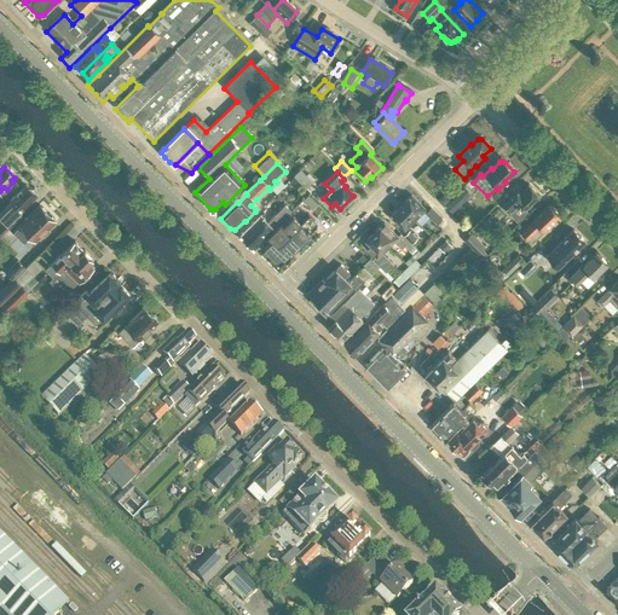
[(312,185),(300,173),(294,179),(306,191),(312,185)]
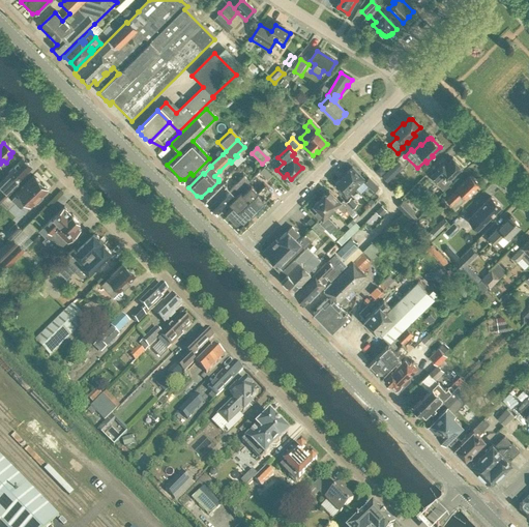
[(449,181),(462,169),(452,159),(446,166),(444,164),(431,178),(437,184),(442,191),(450,182),(449,181)]
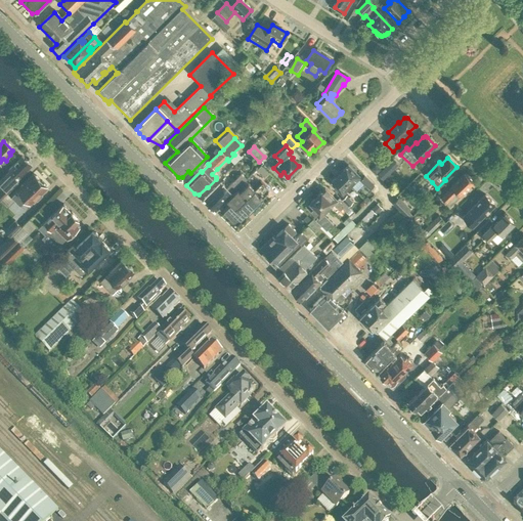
[(14,177),(16,180),(19,178),(22,177),(23,175),(30,167),(29,166),(27,163),(26,163),(22,159),(8,171),(9,172),(0,180),(0,201),(10,191),(5,186),(14,177)]
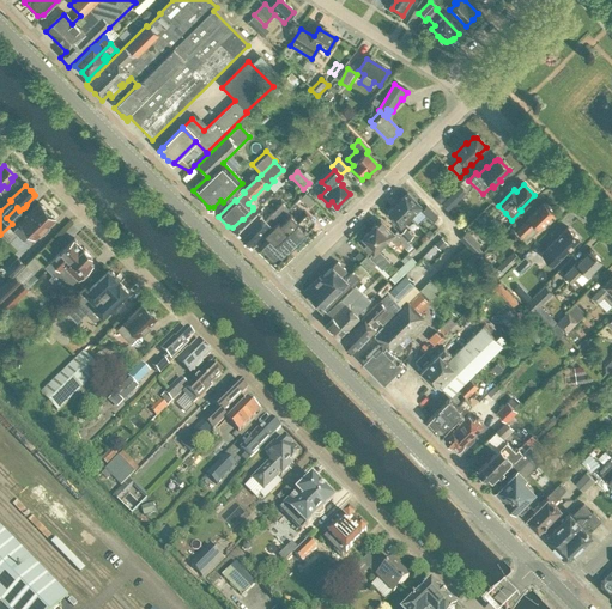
[(454,205),(466,193),(460,187),(448,199),(441,207),(447,213),(454,205)]
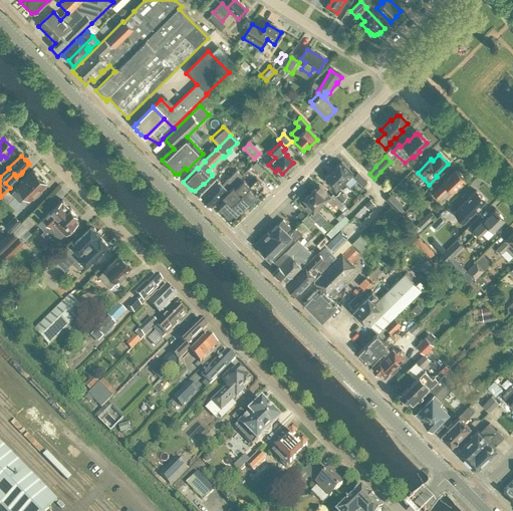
[(260,176),(263,172),(255,164),(252,168),(260,176)]
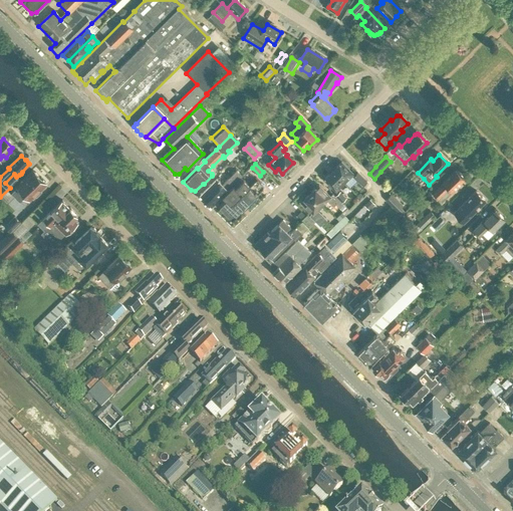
[(344,184),(352,176),(340,164),(332,173),(344,184)]
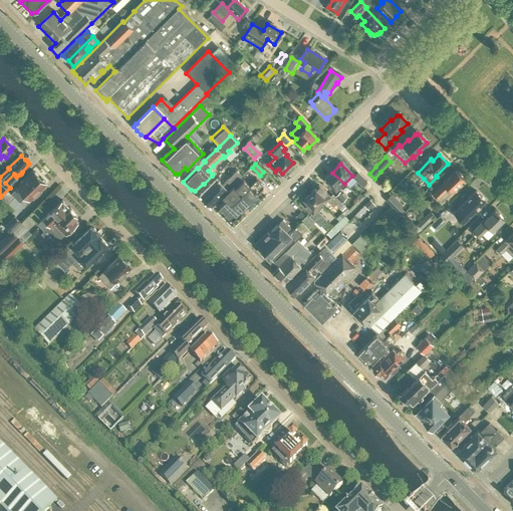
[(442,204),(465,181),(455,172),(443,184),(443,185),(433,195),(442,204)]
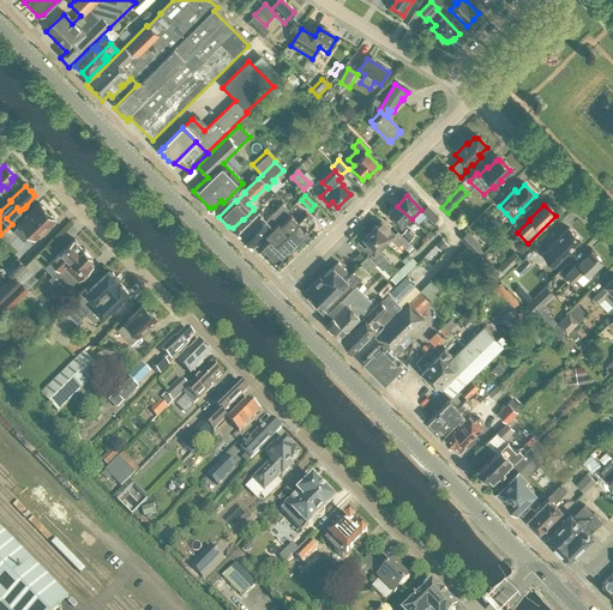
[(34,240),(53,221),(52,219),(53,218),(48,212),(47,213),(44,212),(46,211),(41,206),(41,207),(38,206),(12,233),(23,243),(30,236),(34,240)]
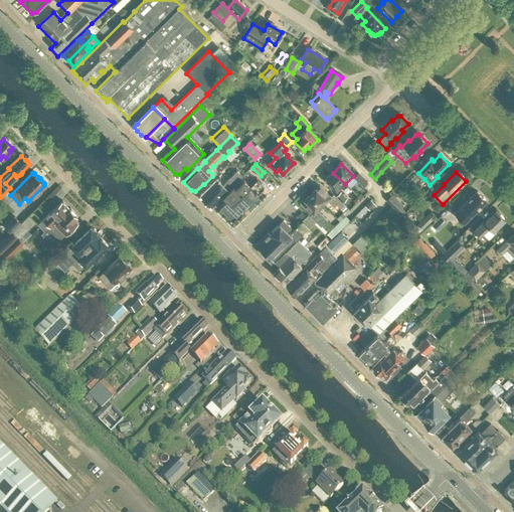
[(336,193),(345,184),(333,173),(325,181),(336,193)]
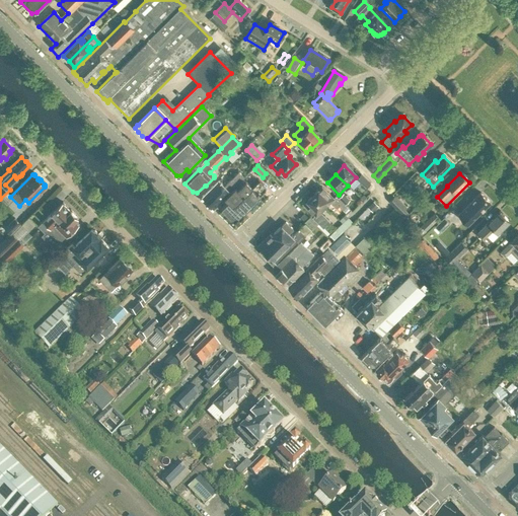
[(213,211),(243,179),(239,175),(225,189),(219,182),(202,200),(213,211)]
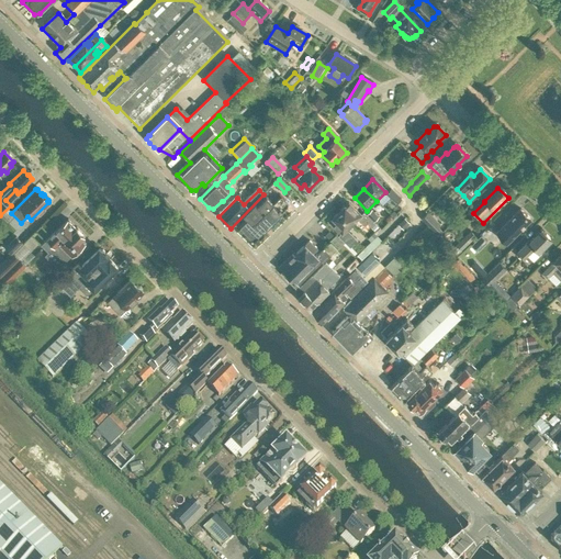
[(396,205),(401,201),(391,190),(383,198),(388,202),(390,199),(396,205)]
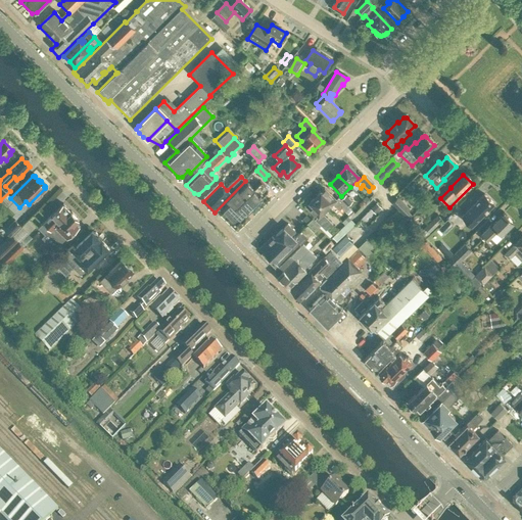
[(230,204),(224,210),(229,217),(254,191),(247,184),(239,192),(237,190),(226,201),(230,204)]
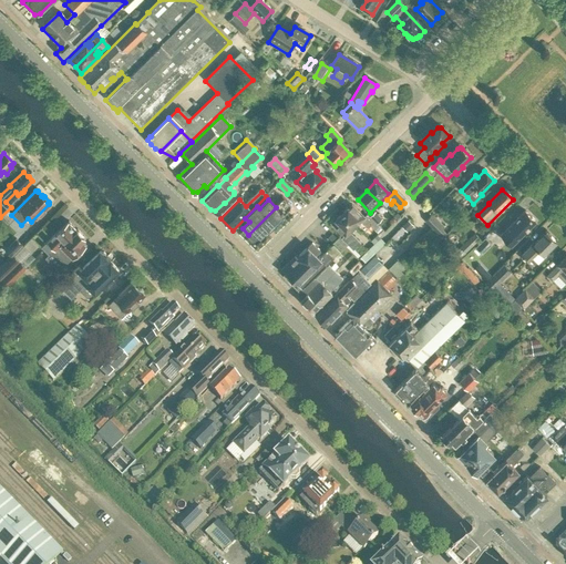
[(276,207),(248,235),(255,242),(257,241),(258,243),(261,239),(266,236),(267,235),(266,234),(270,231),(271,231),(275,227),(276,225),(284,217),(284,215),(290,208),(290,206),(284,200),(276,207)]
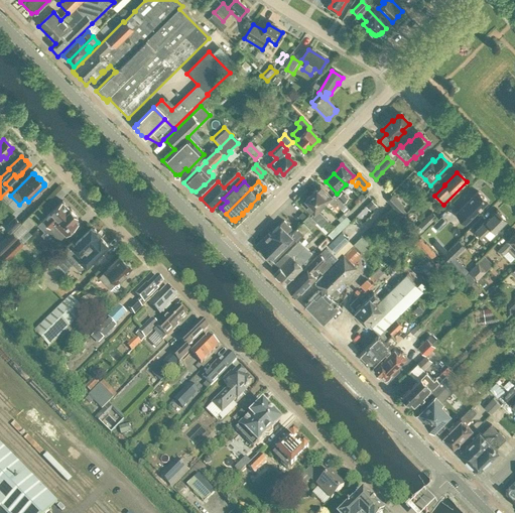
[(323,208),(328,203),(335,210),(337,207),(341,211),(345,207),(334,197),(332,199),(322,188),(318,191),(316,189),(310,196),(323,208)]
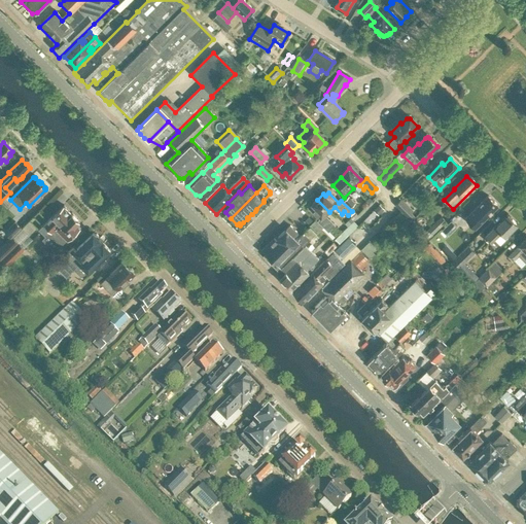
[(486,219),(497,207),(488,198),(465,219),(472,226),(483,216),(486,219)]
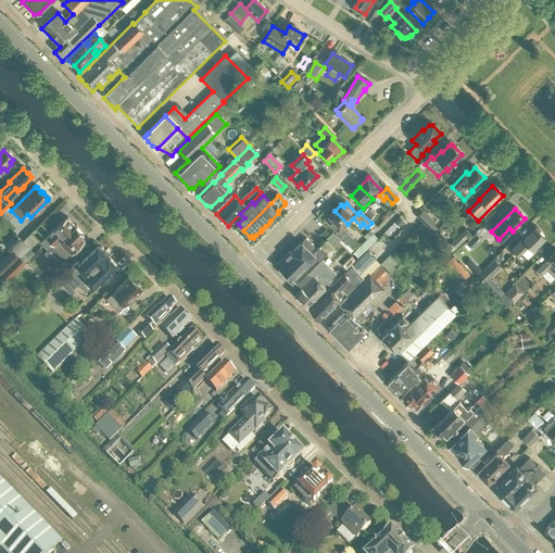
[(374,216),(367,210),(363,214),(369,221),(374,216)]
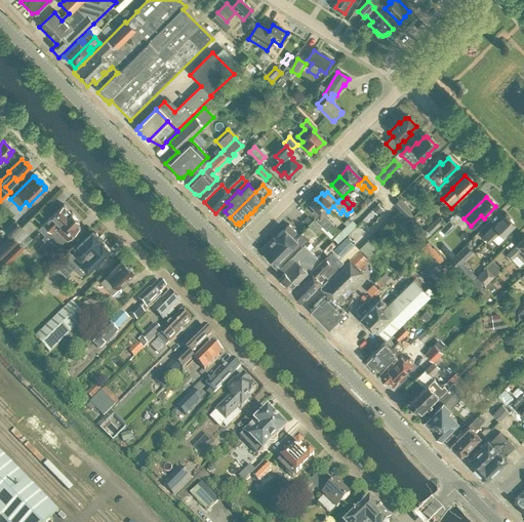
[(323,216),(328,211),(316,199),(311,204),(313,206),(310,209),(319,219),(317,223),(322,228),(328,222),(323,216)]
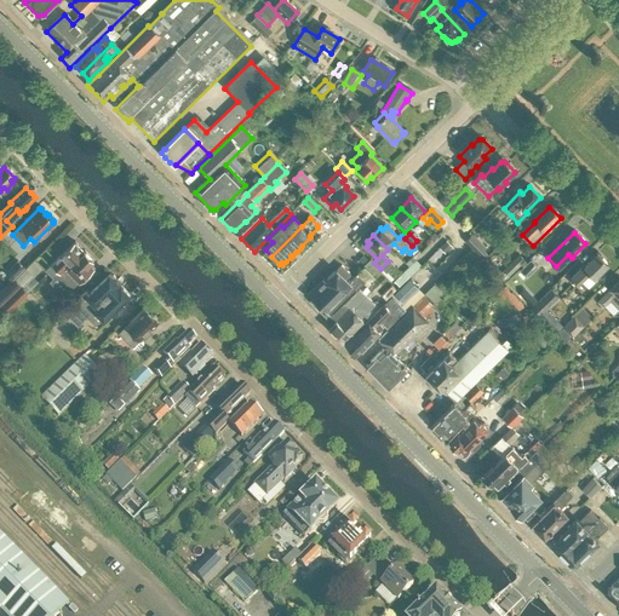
[(486,249),(471,236),(464,243),(477,258),(486,249)]
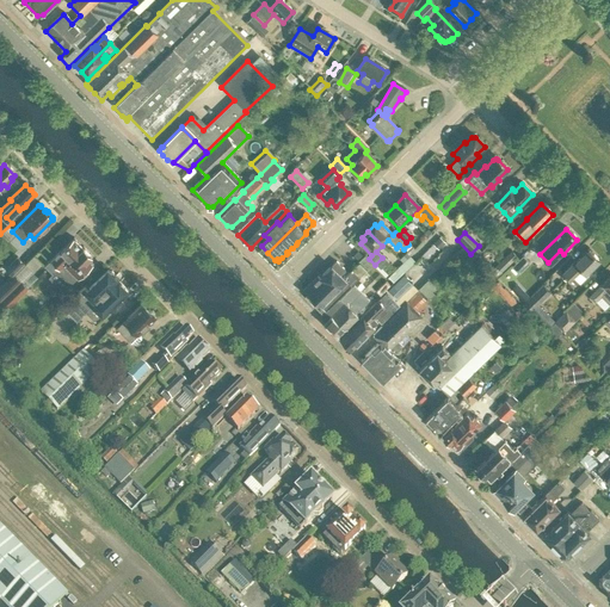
[(71,284),(92,264),(87,259),(90,255),(82,248),(81,248),(73,240),(61,252),(44,268),(53,276),(57,271),(71,284)]
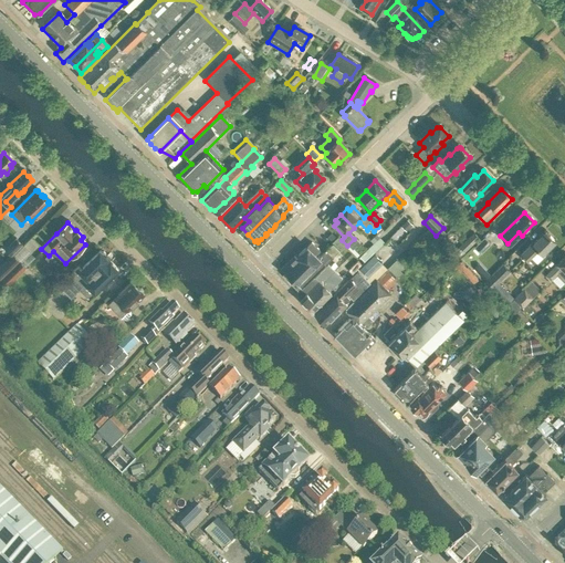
[(555,242),(545,233),(533,246),(532,244),(520,256),(526,262),(530,259),(536,264),(545,254),(544,253),(555,242)]
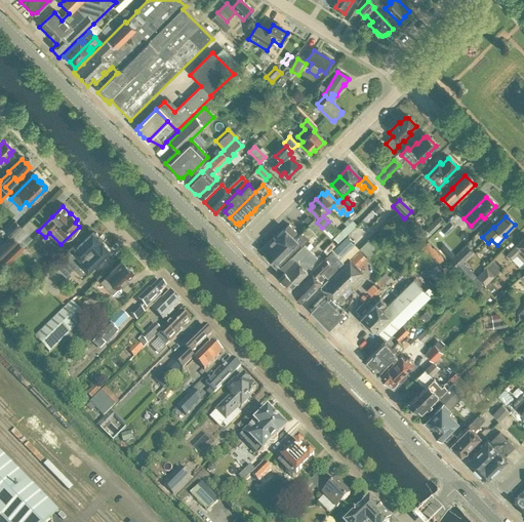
[(443,223),(438,217),(425,231),(430,236),(443,223)]
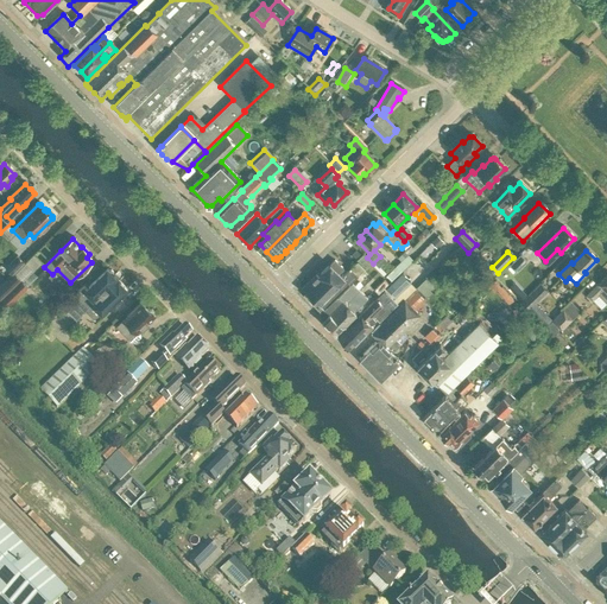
[(373,264),(365,256),(358,264),(364,269),(364,271),(365,272),(373,264)]
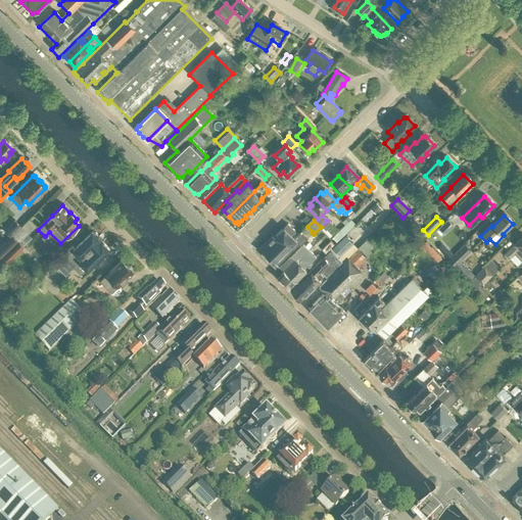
[(345,235),(354,226),(349,221),(331,239),(335,243),(344,235),(345,235)]
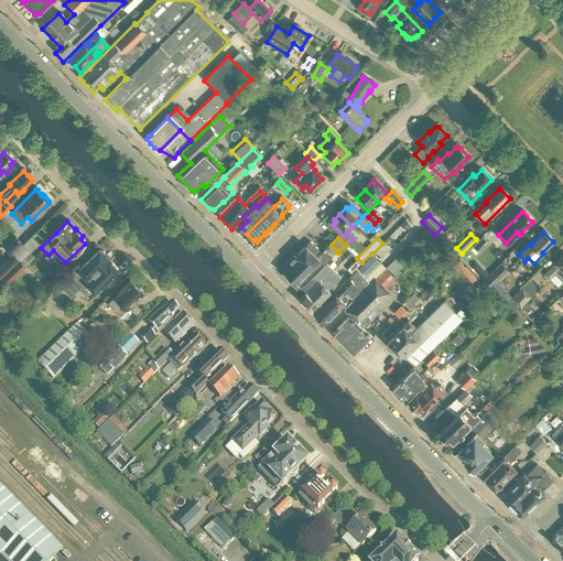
[(10,256),(21,246),(14,239),(4,249),(10,256)]
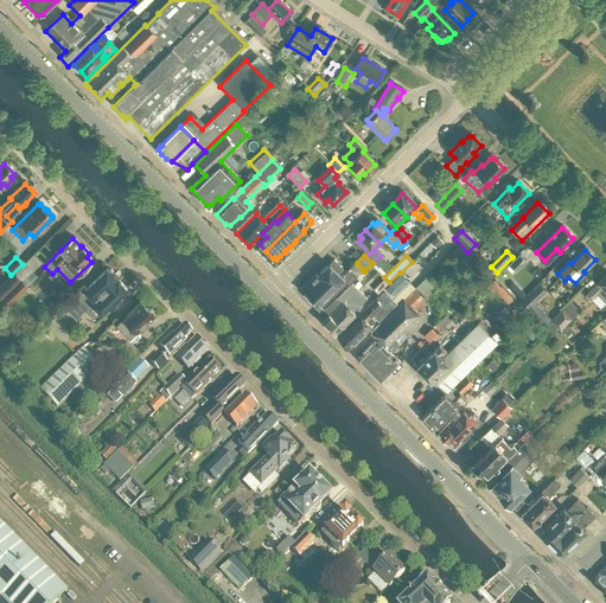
[(516,273),(525,263),(520,257),(510,267),(516,273)]
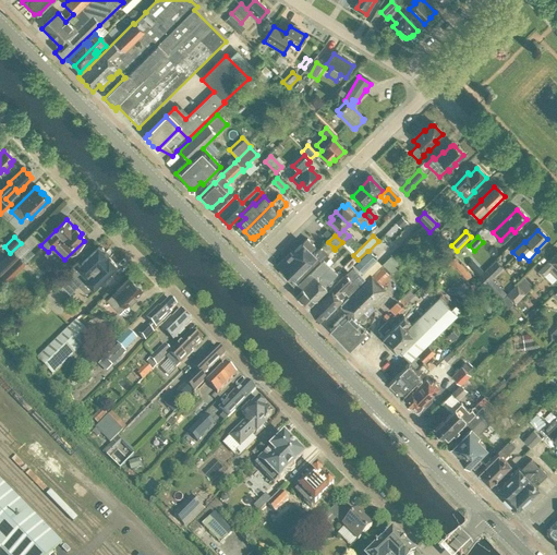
[(281,269),(298,285),(314,268),(334,248),(328,242),(327,241),(315,254),(314,253),(313,254),(311,252),(314,248),(307,241),(303,245),(302,244),(292,254),(294,256),(281,269)]
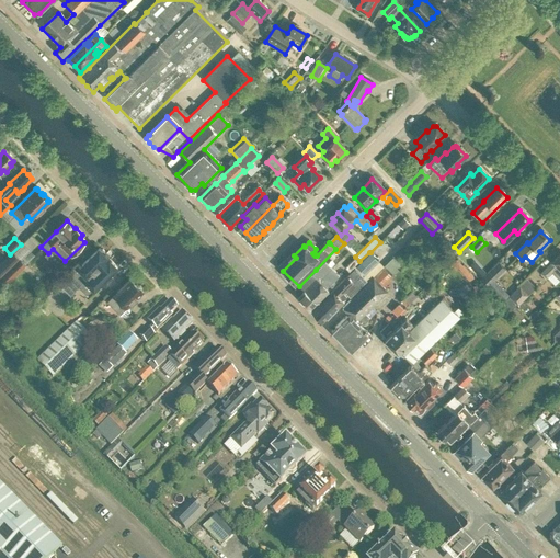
[(77,265),(57,284),(70,297),(78,288),(86,296),(100,282),(104,286),(111,279),(107,275),(115,266),(104,255),(104,253),(102,251),(99,251),(98,250),(79,269),(77,265)]
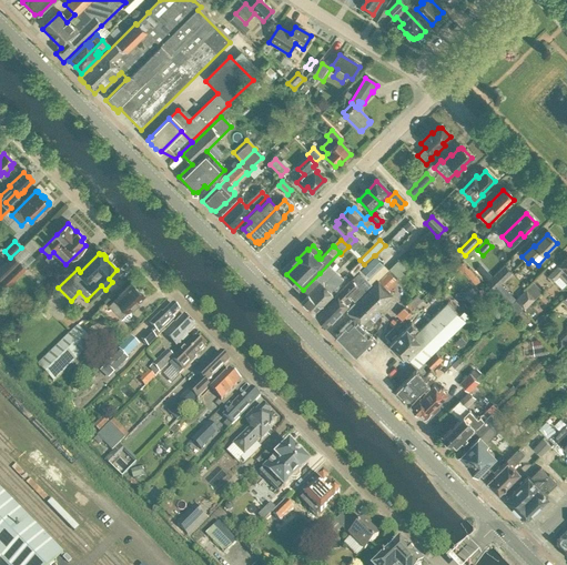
[(12,258),(0,269),(0,282),(6,289),(26,270),(12,258)]
